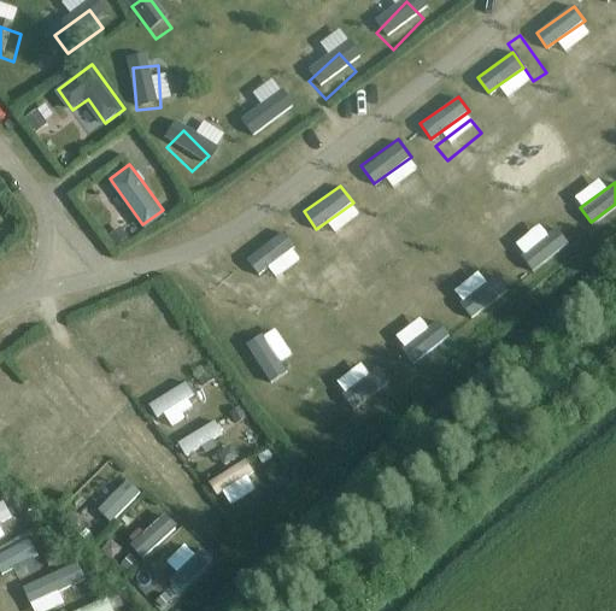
[(556,227),(521,252),(532,268),(567,244),(556,227)]
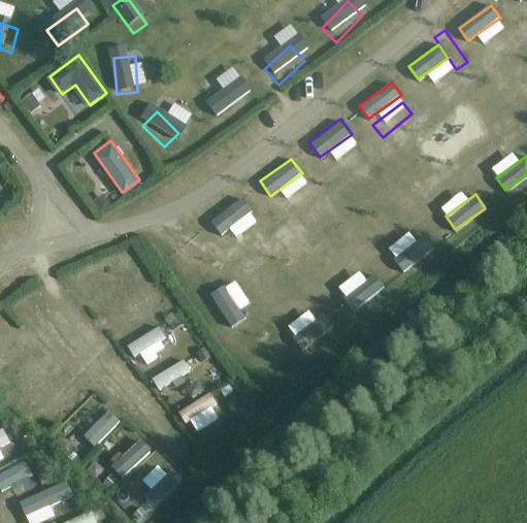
[(240,197),(210,219),(220,233),(251,211),(240,197)]
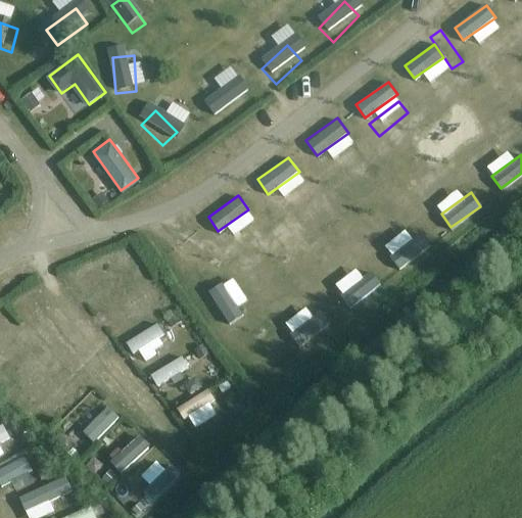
[(422,232),(389,255),(398,267),(430,244),(422,232)]
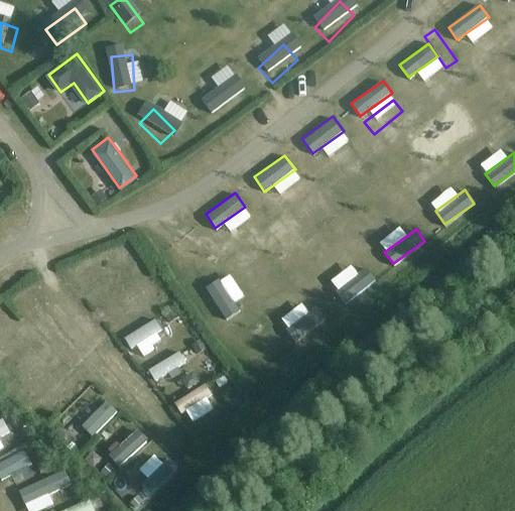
[(256,259),(223,275),(228,286),(261,270),(256,259)]
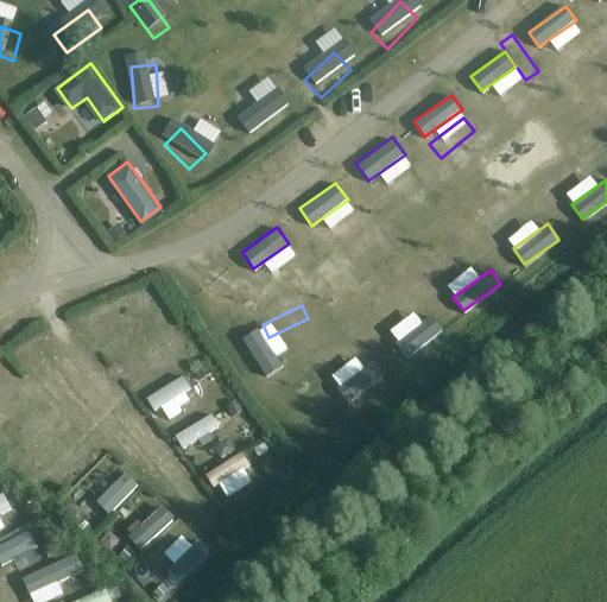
[(430,316),(396,341),(406,355),(441,330),(430,316)]
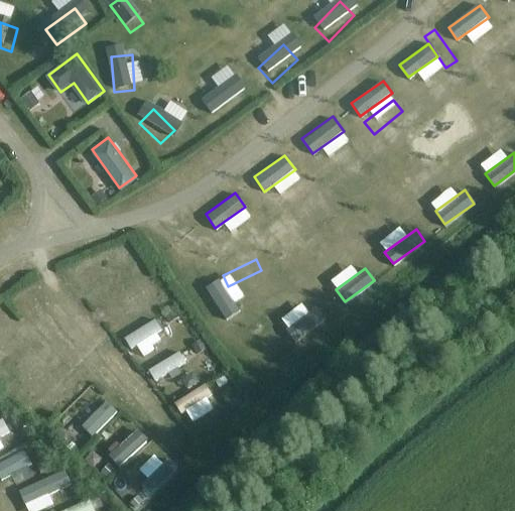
[(206,287),(226,320),(239,311),(219,279),(206,287)]
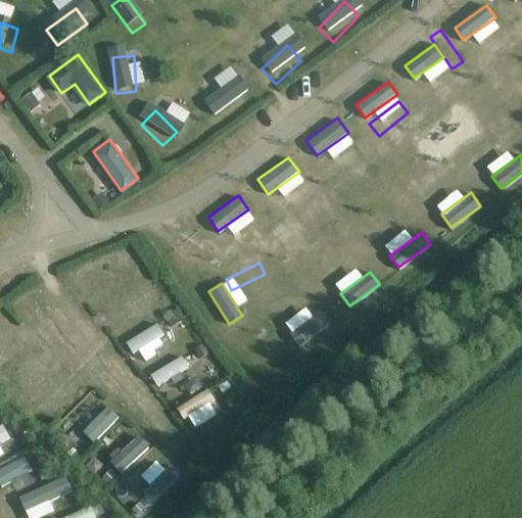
[(319,312),(289,333),(297,344),(327,324),(319,312)]
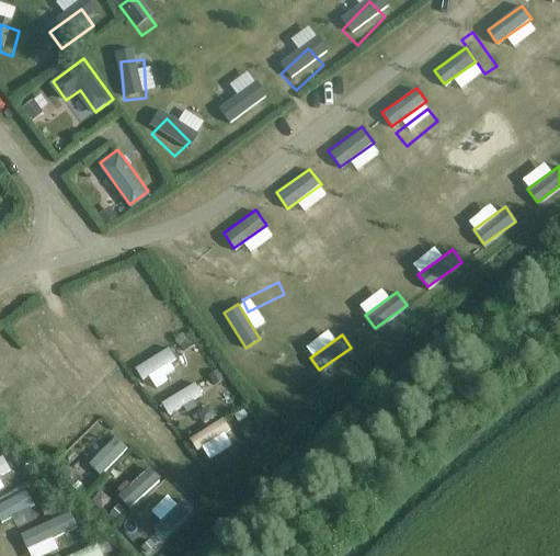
[(170,348),(137,367),(143,377),(175,358),(170,348)]
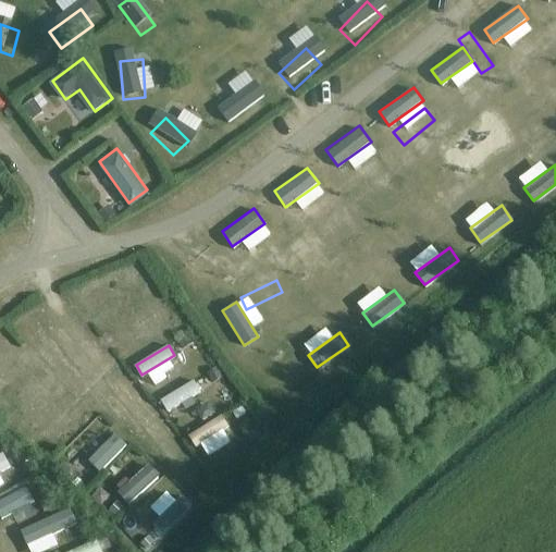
[(194,379),(163,399),(170,411),(201,391),(194,379)]
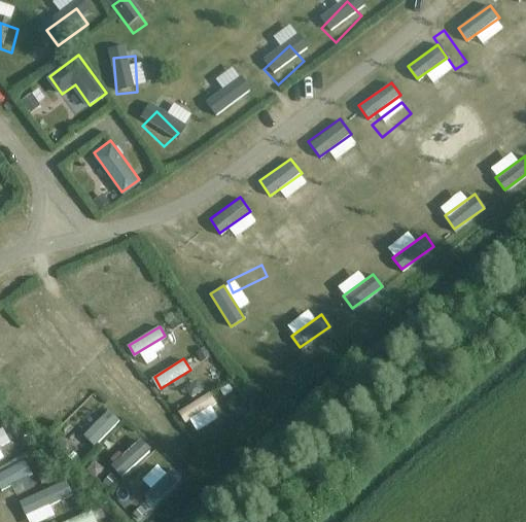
[(209,392),(178,411),(184,421),(215,402),(209,392)]
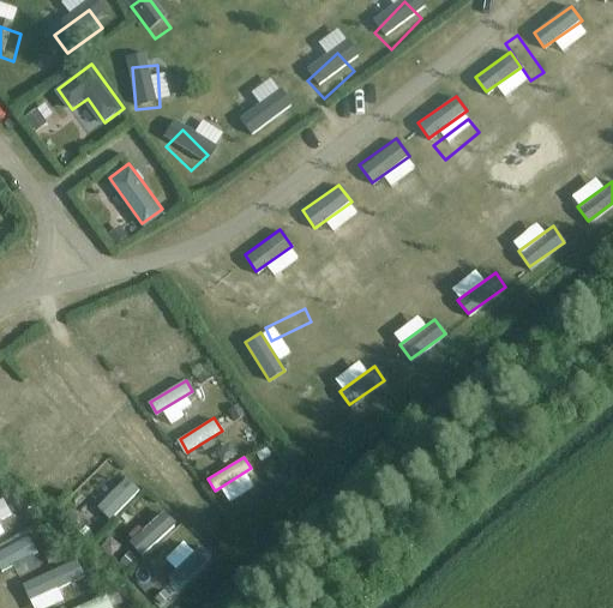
[(127,477),(96,504),(107,517),(139,491),(127,477)]
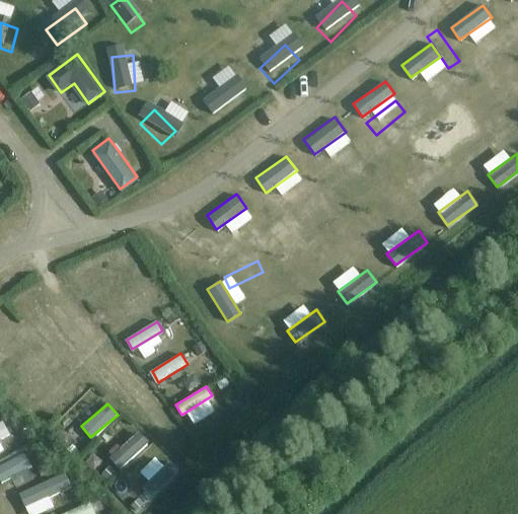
[(4,421),(0,423),(0,438),(11,433),(4,421)]
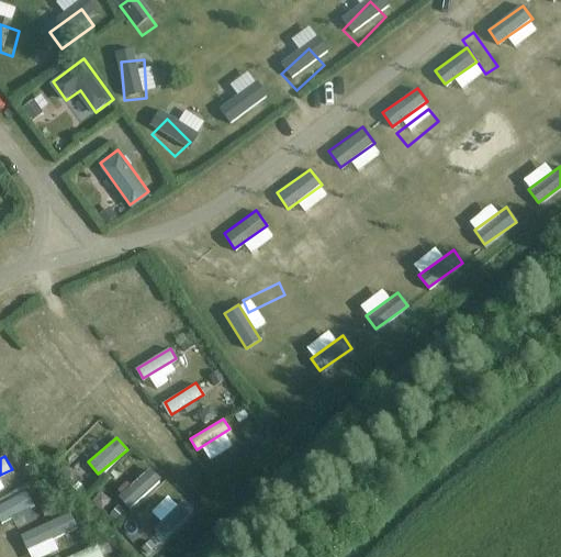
[(149,468),(118,494),(127,507),(159,480),(149,468)]
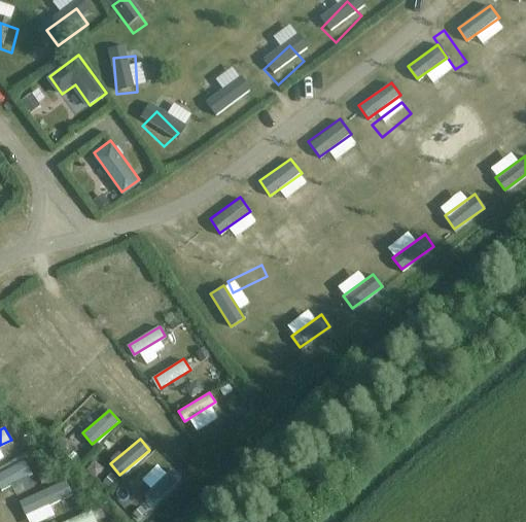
[(25,458),(0,471),(0,488),(32,472),(25,458)]
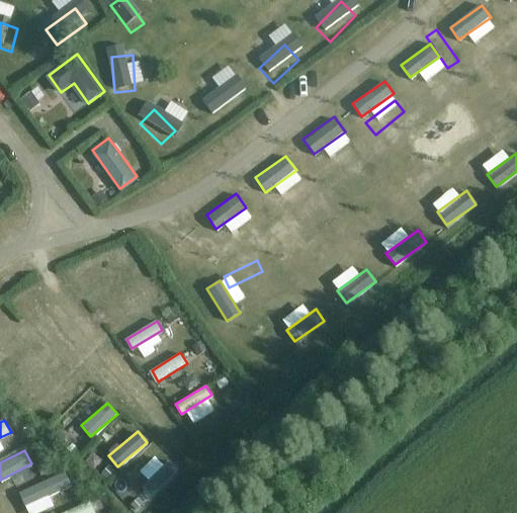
[(170,462),(141,487),(149,497),(178,472),(170,462)]
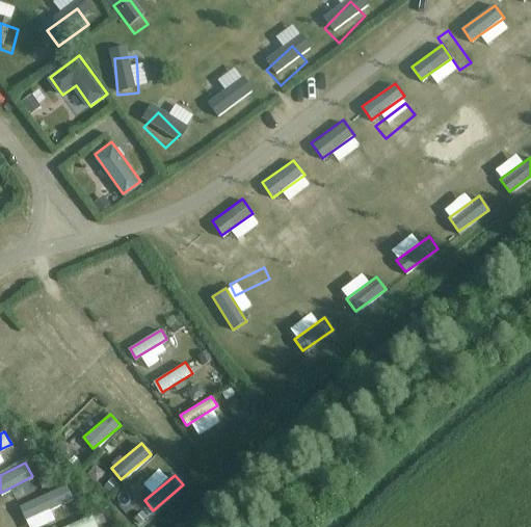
[(68,483),(20,505),(26,521),(75,499),(68,483)]
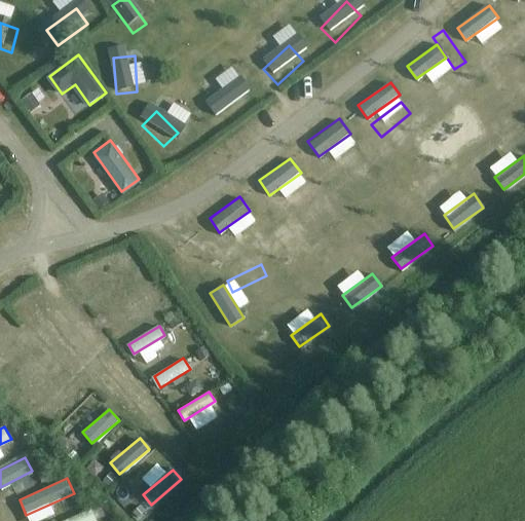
[(89,507),(59,520),(92,520),(96,520),(89,507)]
